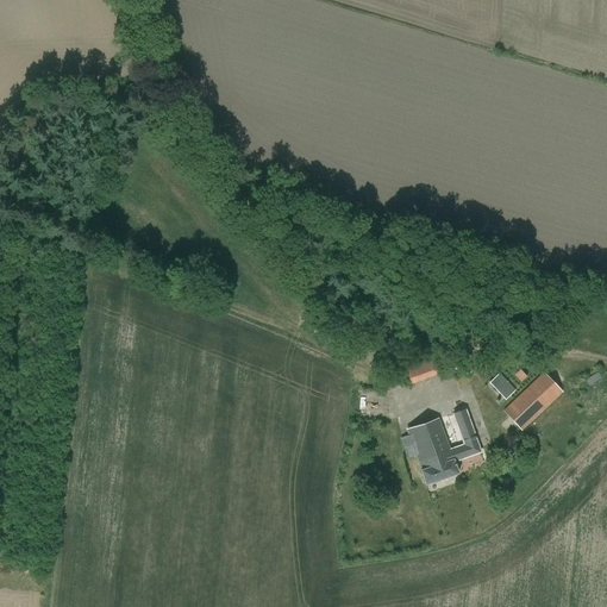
[(414,382),(462,364),(455,346),(407,364),(414,382)]
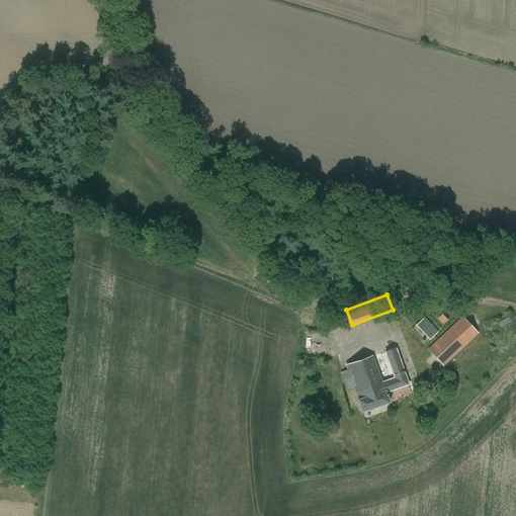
[(441,317),(446,322),(450,318),(444,313),(441,317)]
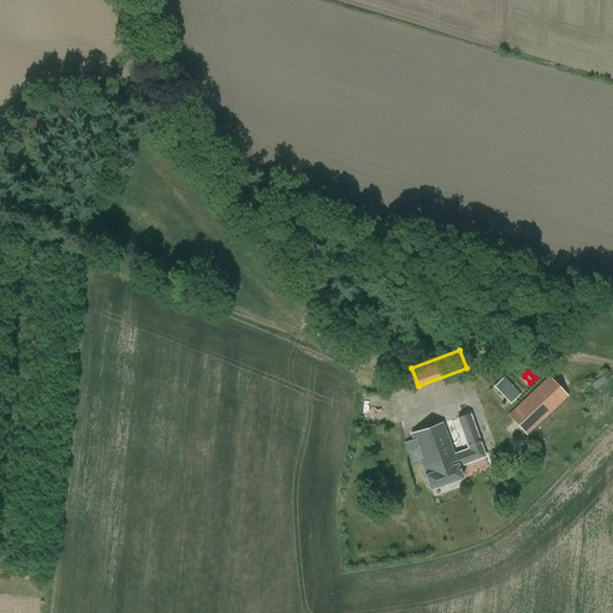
[(512,402),(523,392),(506,375),(497,384),(512,402)]
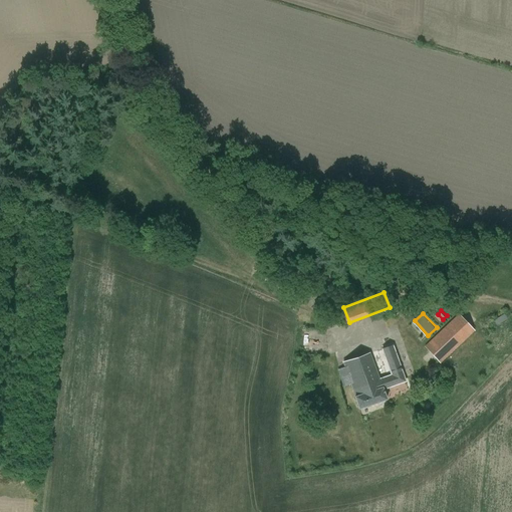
[(442,361),(476,329),(459,313),(427,344),(442,361)]
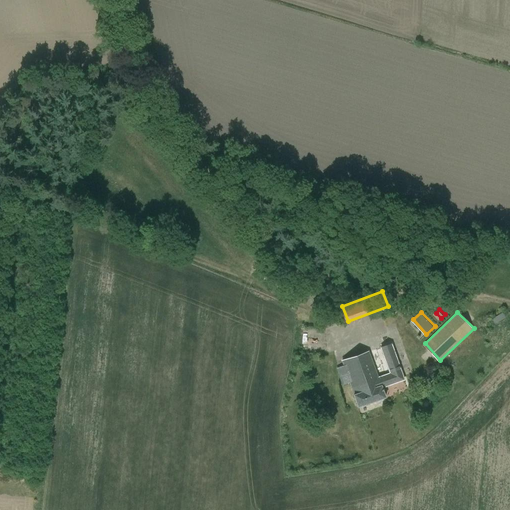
[(384,386),(405,378),(392,342),(382,346),(391,371),(379,375),(370,350),(343,359),(355,392),(360,405),(387,396),(384,386)]
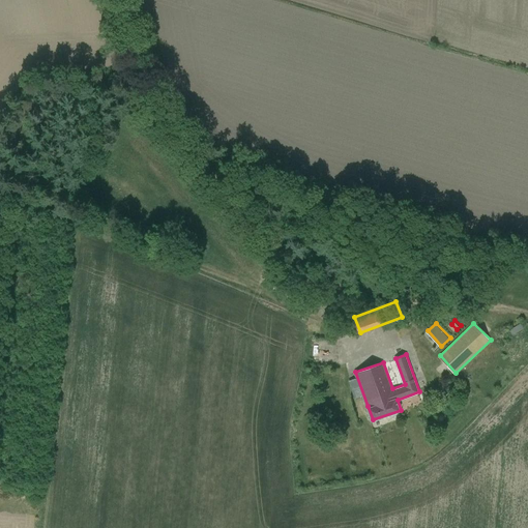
All buildings are outlined.
